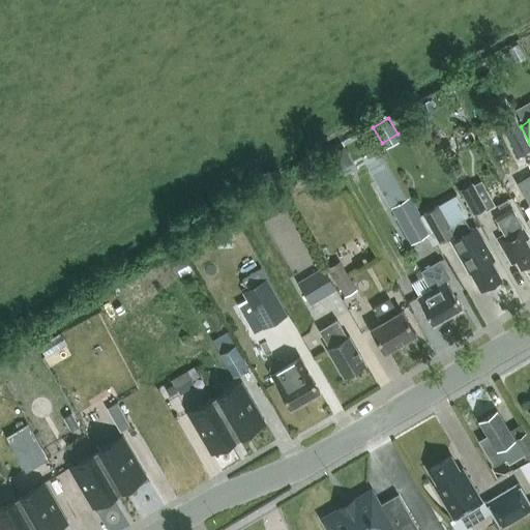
[(506,137),(526,173),(529,171),(529,147),(521,129),(506,137)]
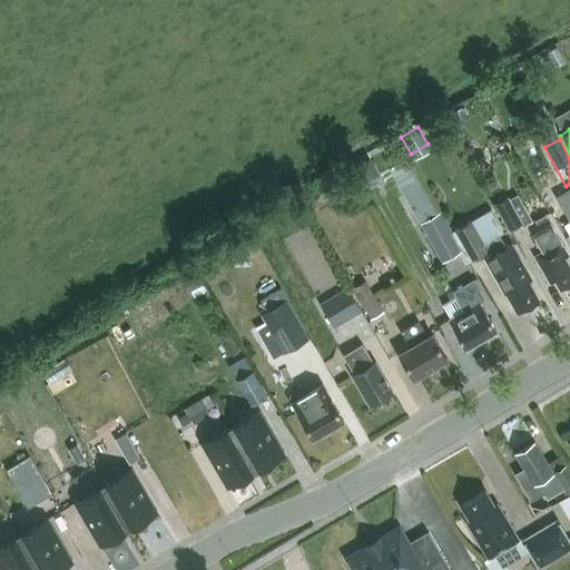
[(394,177),(411,168),(405,159),(389,168),(394,177)]
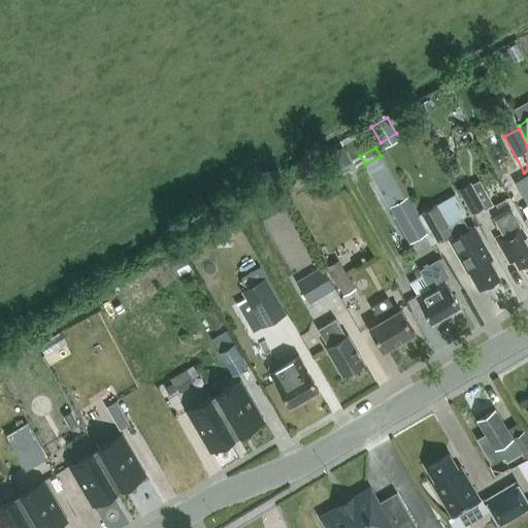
[(527,176),(518,183),(527,200),(527,176)]
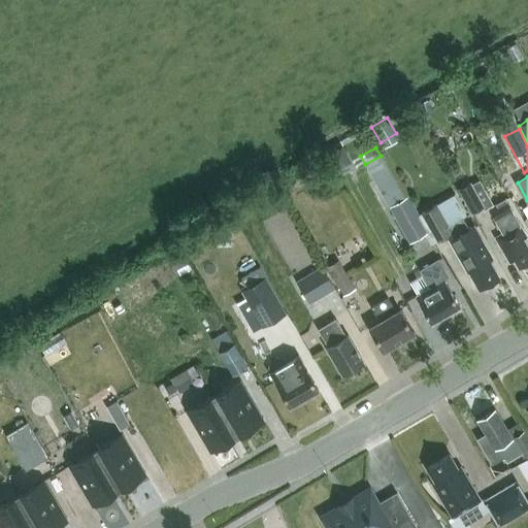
[(472,211),(483,205),(470,184),(459,190),(472,211)]
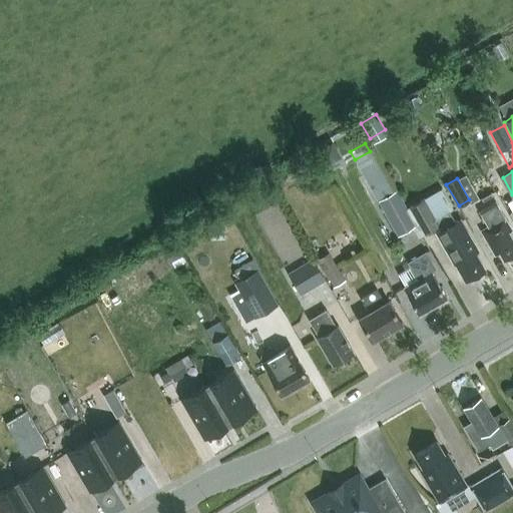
[(417,225),(397,190),(380,200),(399,235),(417,225)]
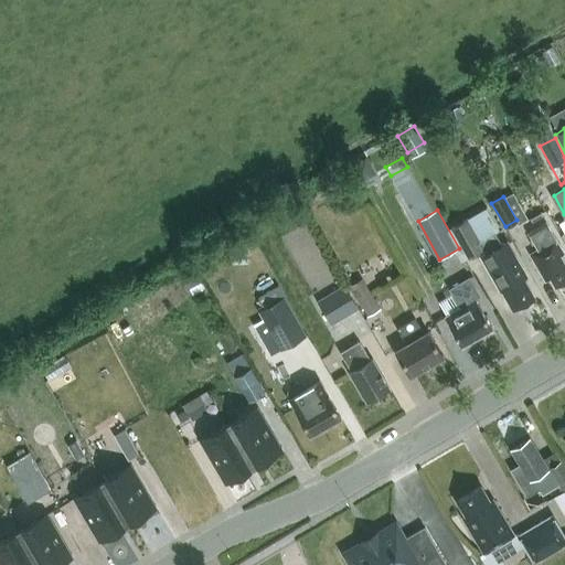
[(548,227),(550,226),(542,213),(523,224),(539,249),(531,254),(546,281),(551,278),(555,286),(564,279),(564,264),(561,256),(564,254),(548,227)]
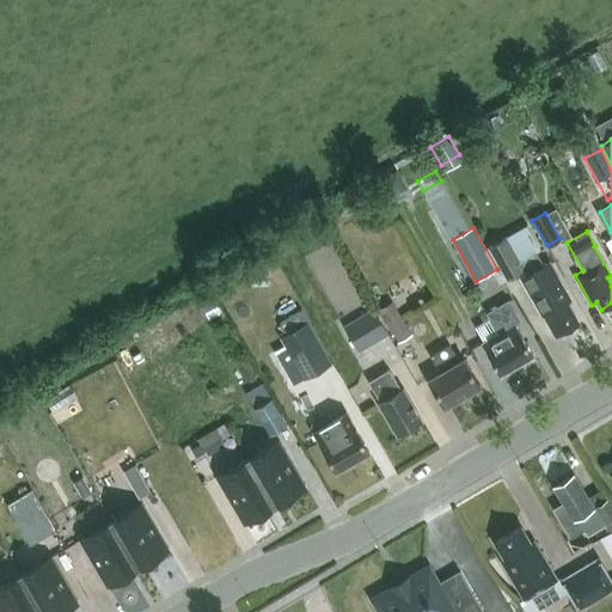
[(530,292),(532,289),(537,298),(534,299),(551,328),(556,325),(561,334),(579,323),(567,300),(570,298),(562,282),(560,285),(546,263),(544,265),(537,252),(520,262),(506,238),(489,248),(508,280),(524,270),(526,275),(522,277),(530,292)]
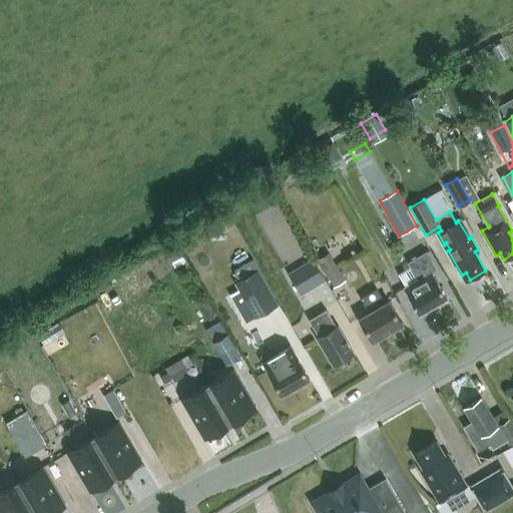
[(206,216),(207,231),(223,230),(223,215),(206,216)]
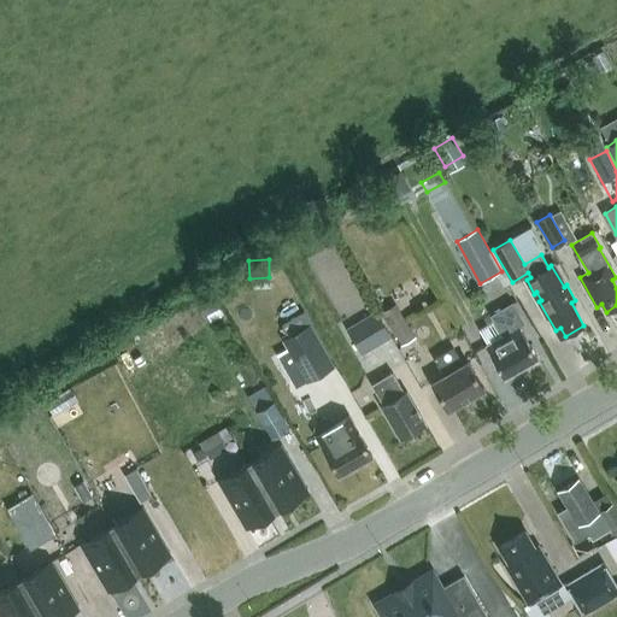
[(493,321),(479,328),(488,345),(486,346),(504,377),(538,358),(519,327),(526,323),(512,301),(489,315),(493,321)]
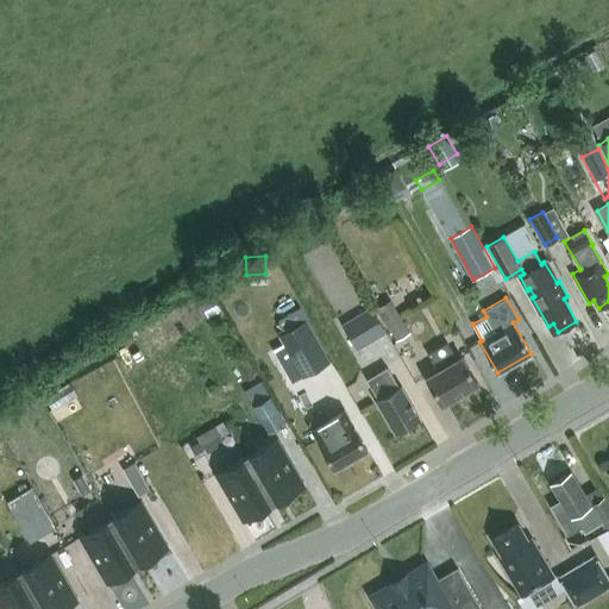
[(397,340),(409,333),(390,300),(378,307),(397,340)]
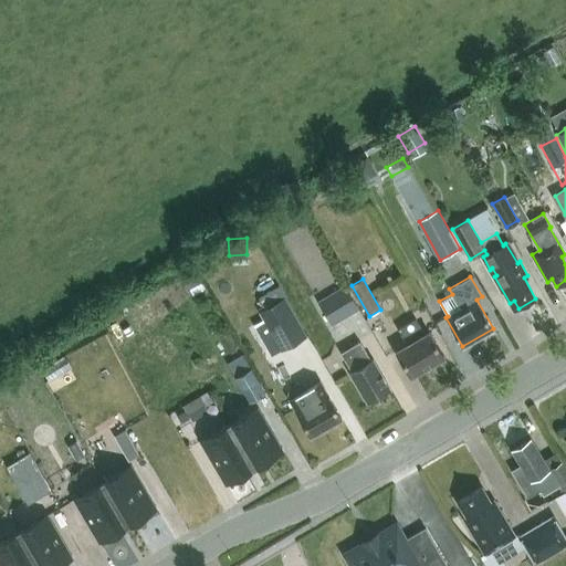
[(358,310),(344,285),(317,301),(333,325),(358,310)]
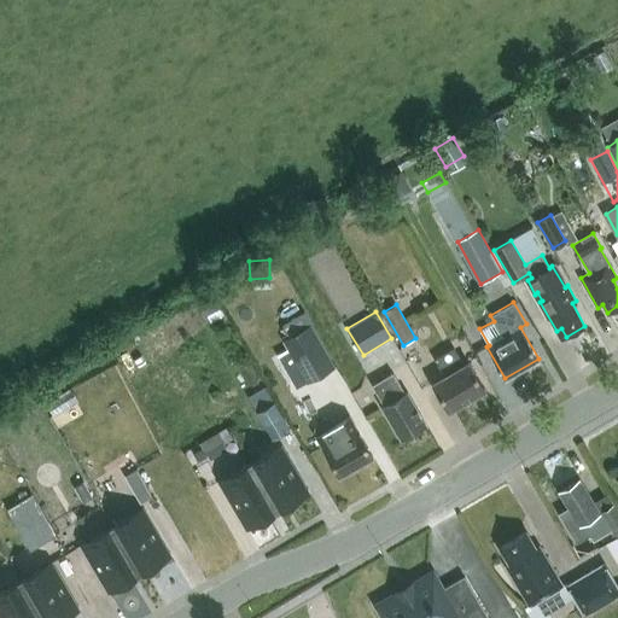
[(281,340),(307,384),(336,367),(310,324),(281,340)]
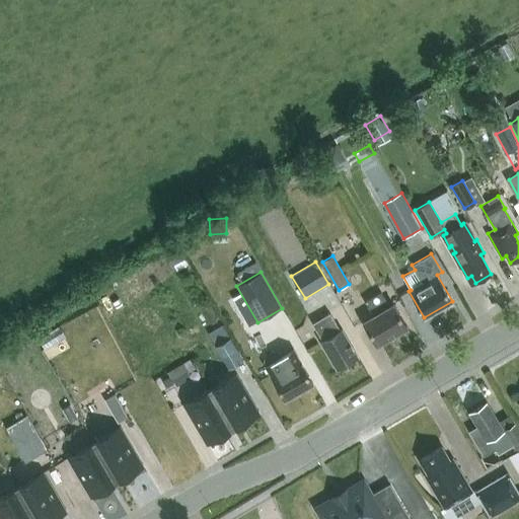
[(363,321),(377,345),(408,327),(393,303),(389,306),(381,292),(365,301),(373,315),(363,321)]
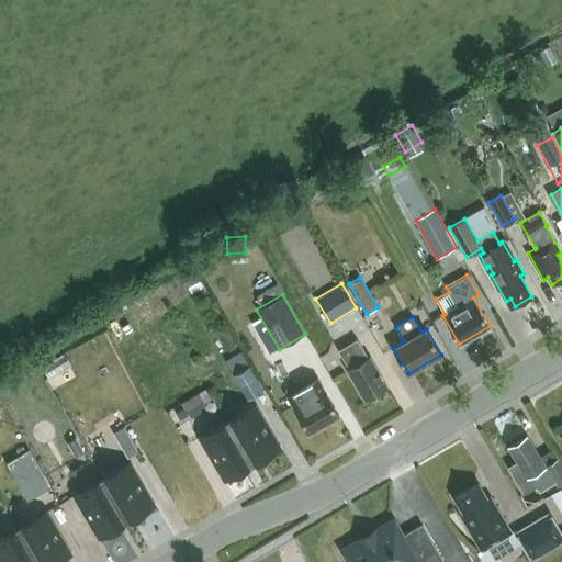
[(220,336),(229,349),(235,345),(226,332),(220,336)]
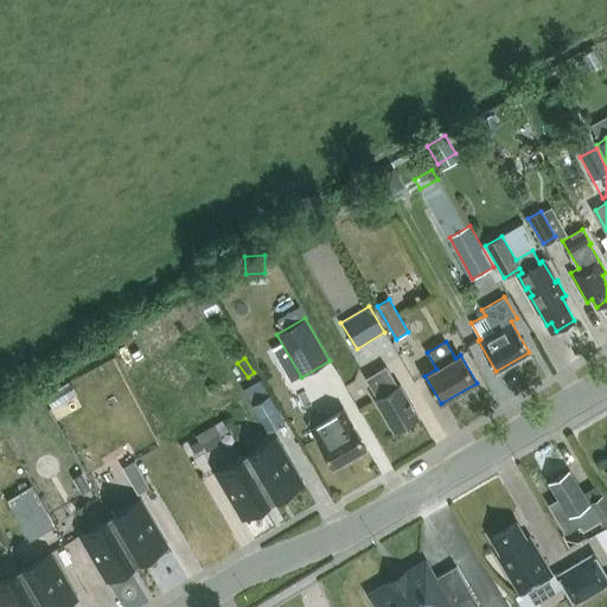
[(385,366),(365,378),(377,398),(376,400),(395,432),(419,417),(400,385),(397,387),(388,371),(385,366)]
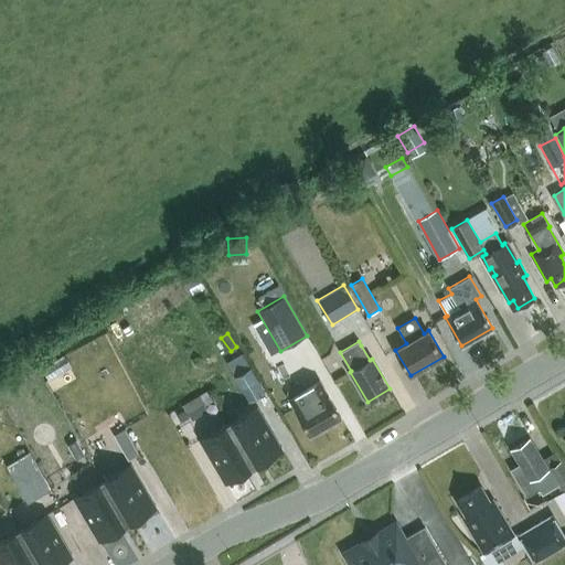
[(55,363),(44,370),(50,380),(61,373),(55,363)]
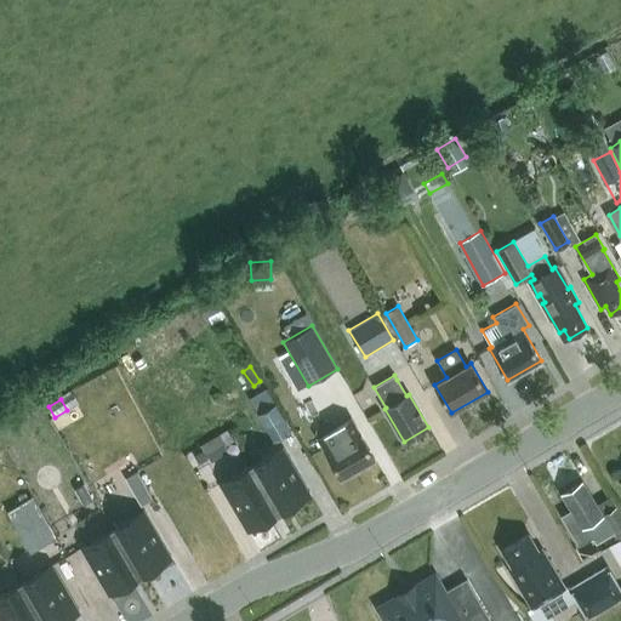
[(275,405),(257,415),(273,442),(291,431),(275,405)]
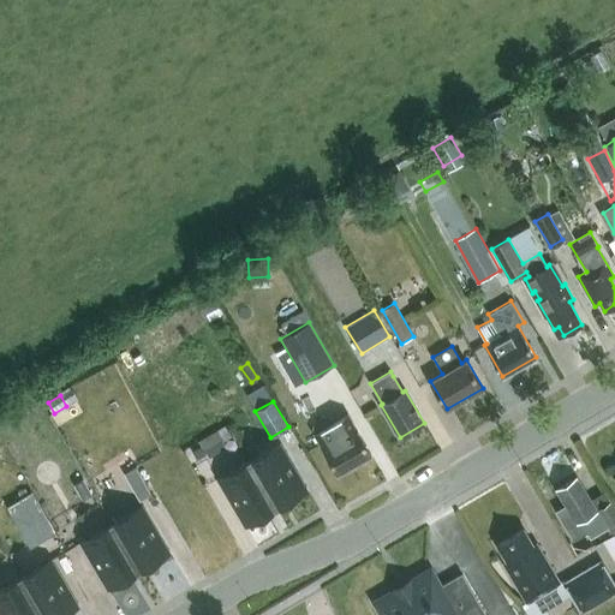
[(371,454),(352,421),(348,415),(333,423),(330,418),(324,417),(316,422),(314,428),(317,433),(315,434),(338,473),(371,454)]
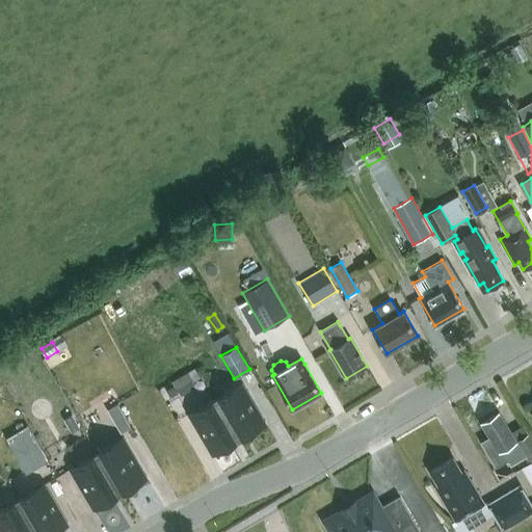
[(196,367),(188,372),(193,381),(202,375),(196,367)]
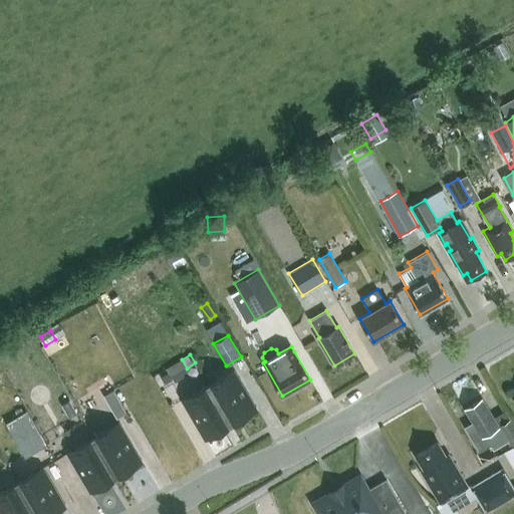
[(234,369),(208,386),(231,424),(257,409),(234,369)]
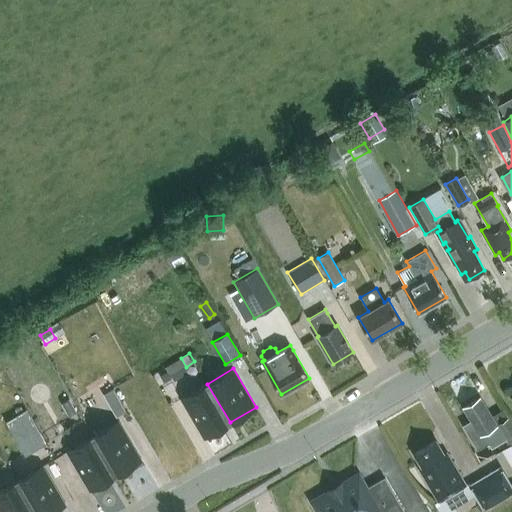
[(204,437),(230,422),(207,384),(181,399),(204,437)]
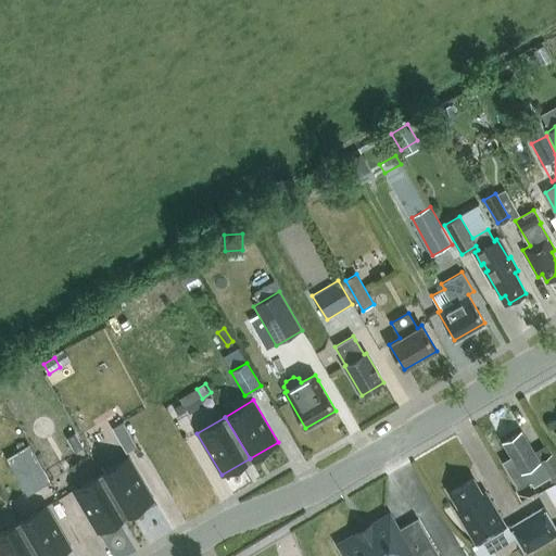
[(515,463),(518,468),(506,475),(521,500),(538,491),(534,485),(548,478),(553,483),(555,481),(555,459),(552,454),(540,460),(534,452),(533,452),(520,431),(504,442),(515,460),(515,463)]
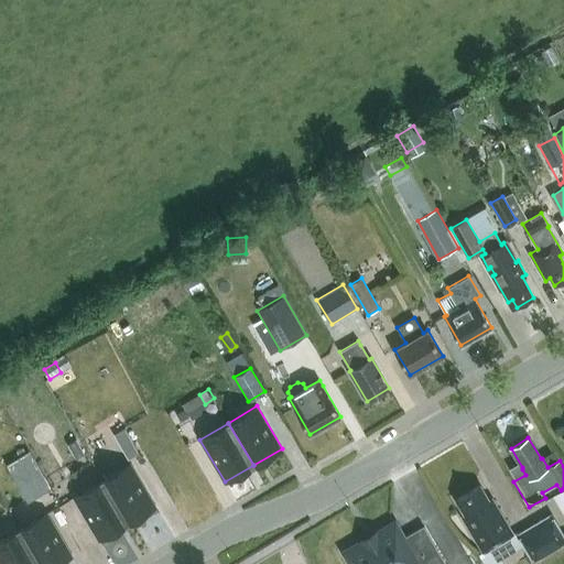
[(76,441),(68,445),(77,459),(85,455),(76,441)]
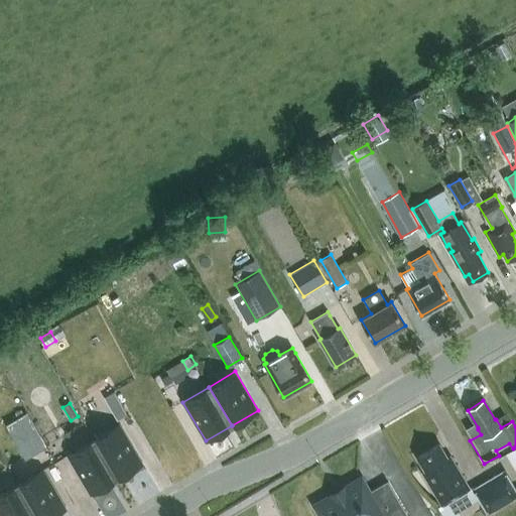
[(121,404),(111,409),(117,420),(127,414),(121,404)]
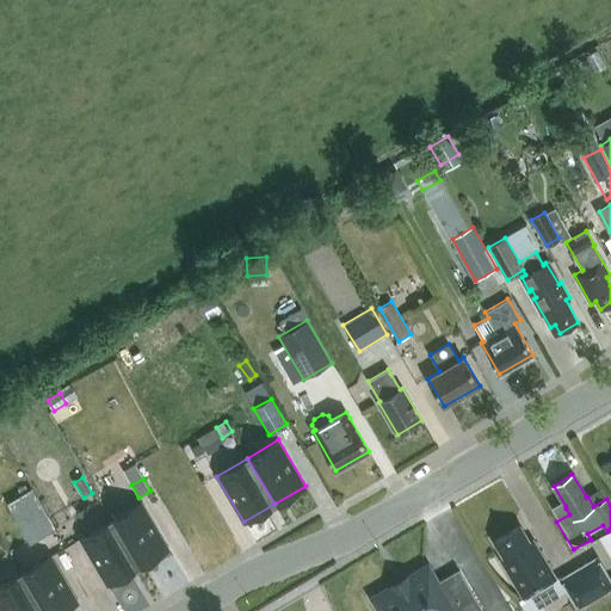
[(35,486),(8,500),(34,542),(59,528),(35,486)]
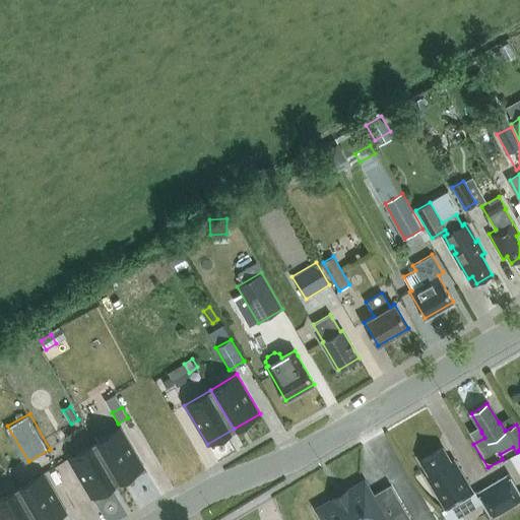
[(94,443),(117,481),(128,475),(143,466),(121,428),(94,443)]
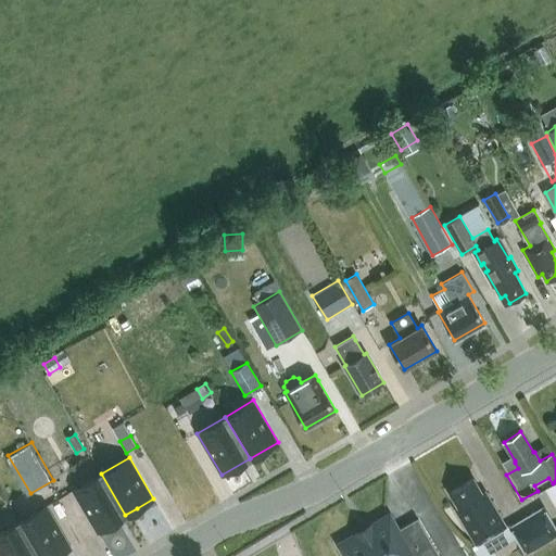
[(125,515),(101,474),(73,490),(97,531),(101,529),(125,515)]
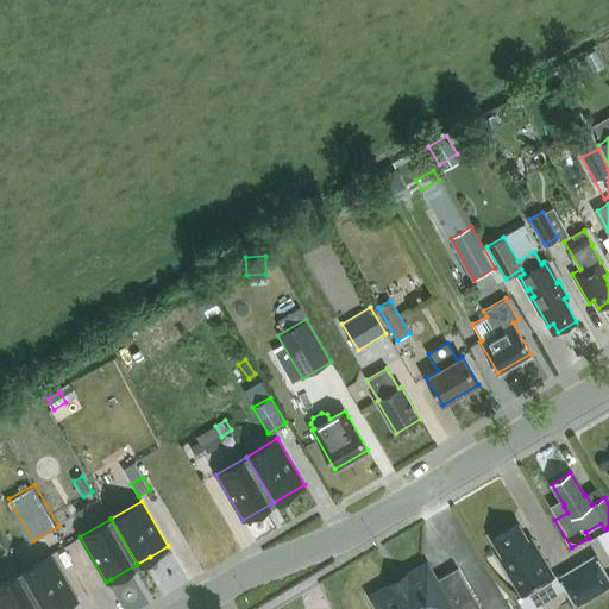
[(553,576),(532,539),(528,540),(519,523),(493,539),(503,556),(500,558),(522,595),(553,576)]
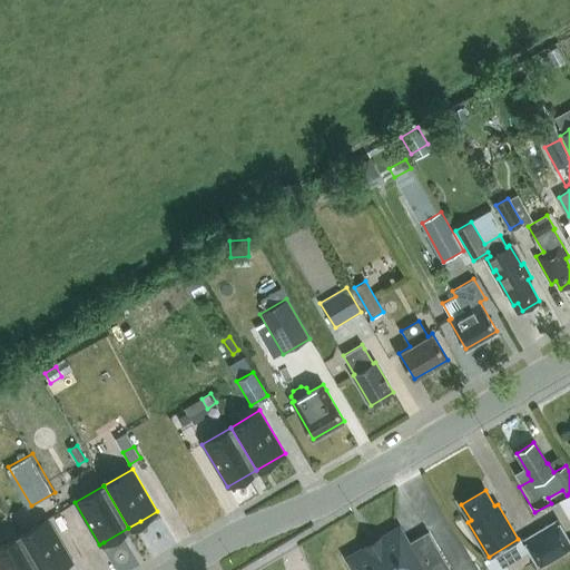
[(48,518),(19,536),(39,569),(56,569),(72,560),(48,518)]
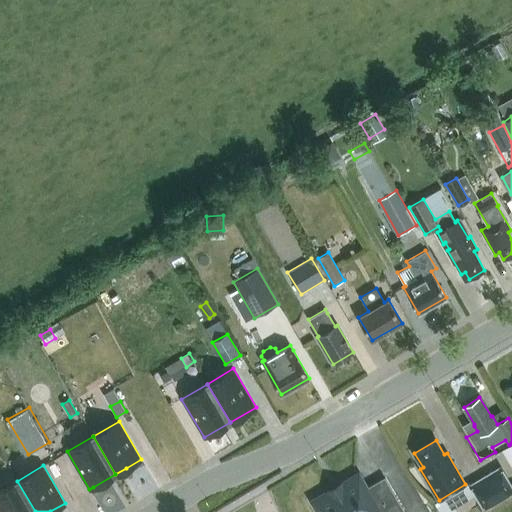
[(511,486),(501,467),(471,485),(485,509),(511,493),(511,486)]
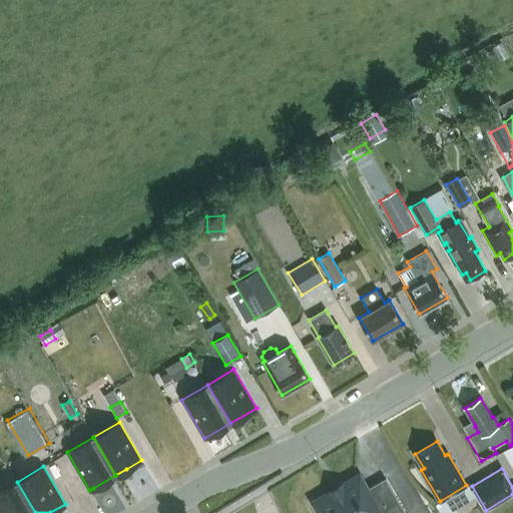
[(355,478),(314,502),(320,512),(402,512),(404,512),(405,512),(393,493),(385,479),(370,488),(367,489),(359,476),(355,478)]
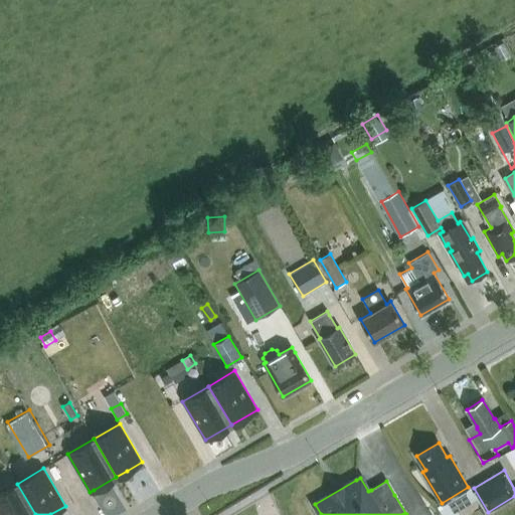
[(0,513),(1,514),(35,514),(17,484),(0,493),(0,513)]
